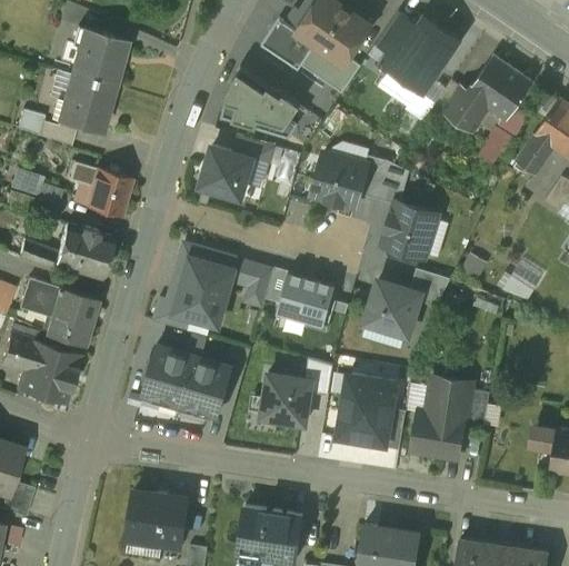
[(340,0),(339,3),(333,0),(310,0),(301,13),(297,11),(287,25),(280,20),(261,47),(295,69),(298,65),(343,95),(362,68),(349,59),(371,26),(366,22),(371,16),(349,0),(340,0)]
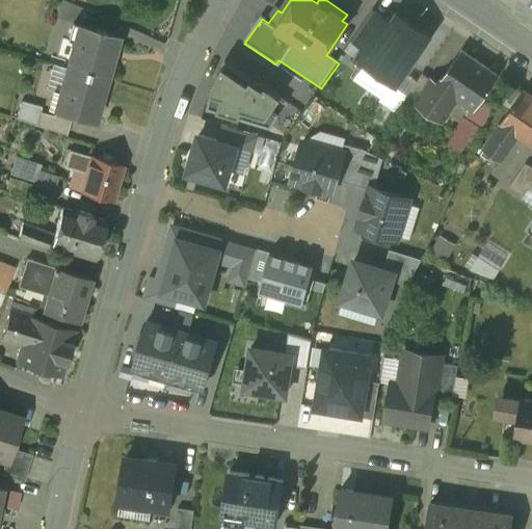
[(430,37),(399,17),(366,67),(397,87),(430,37)]
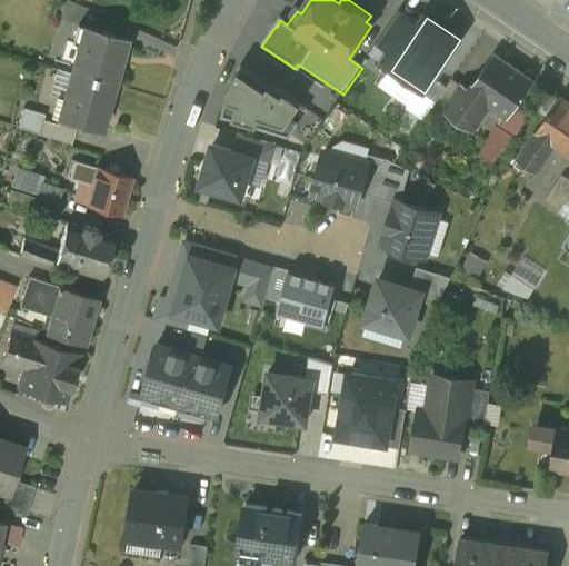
[(128,42),(79,28),(73,48),(79,50),(72,76),(111,86),(119,58),(123,59),(128,42)]
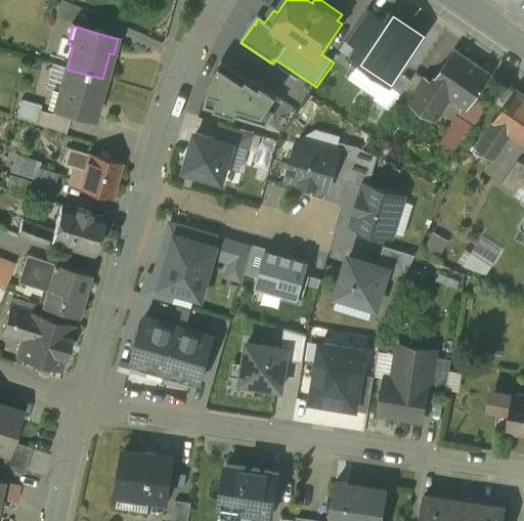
[(492,76),(455,50),(432,85),(432,86),(450,99),(468,112),(492,76)]
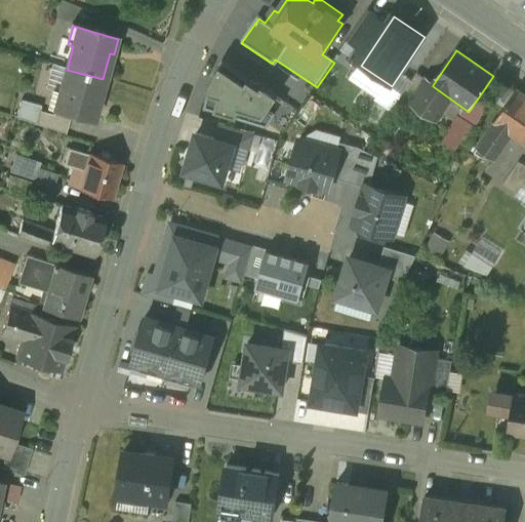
[(285,94),(221,52),(202,108),(268,127),(285,94)]
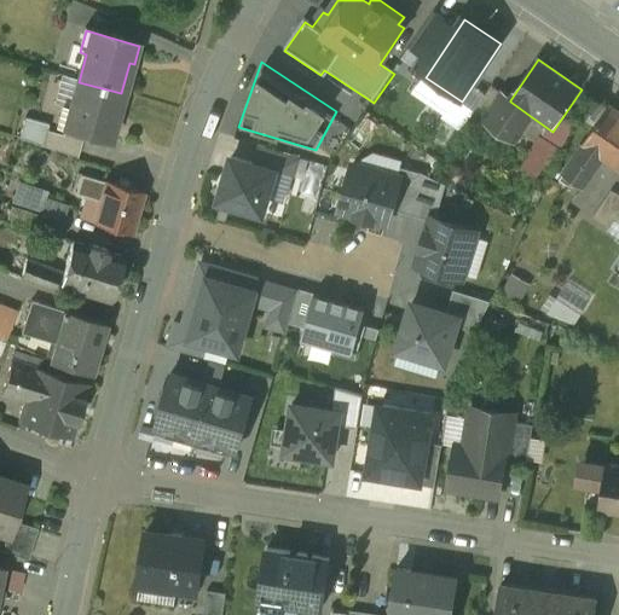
[(121,93),(79,82),(70,111),(63,109),(57,129),(110,145),(116,125),(111,123),(121,93)]
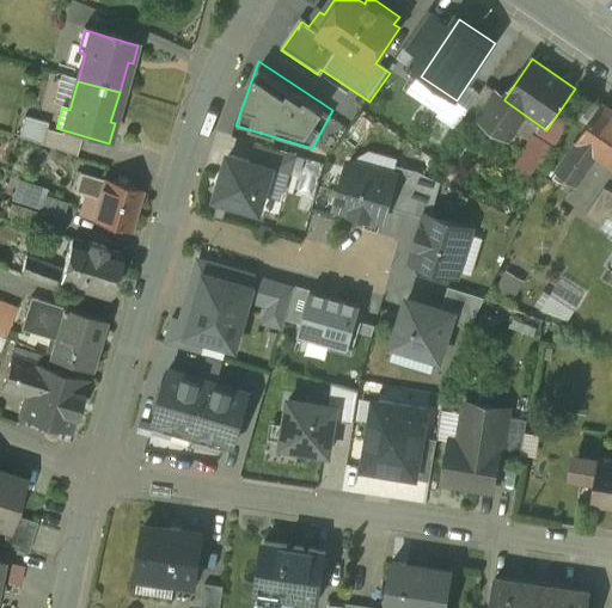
[(487,87),(471,110),(483,117),(499,96),(499,94),(487,87)]
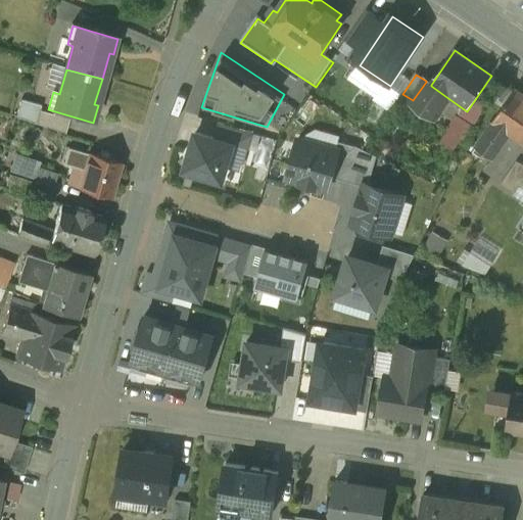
[(431,85),(426,82),(413,100),(437,117),(449,99),(431,86),(431,85)]
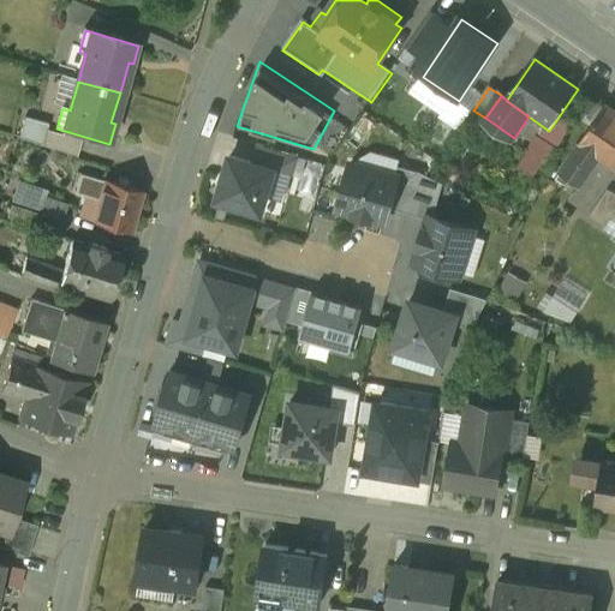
[(614,115),(605,109),(604,111),(598,106),(587,120),(595,125),(579,147),(580,148),(560,177),(579,191),(599,162),(614,172),(614,115)]
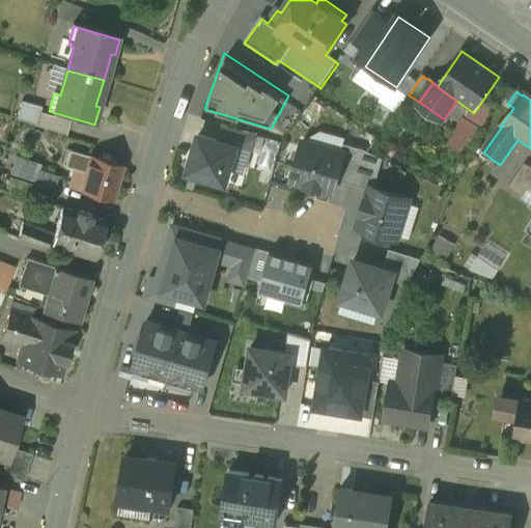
[(72,123),(40,114),(36,128),(51,132),(66,138),(72,123)]
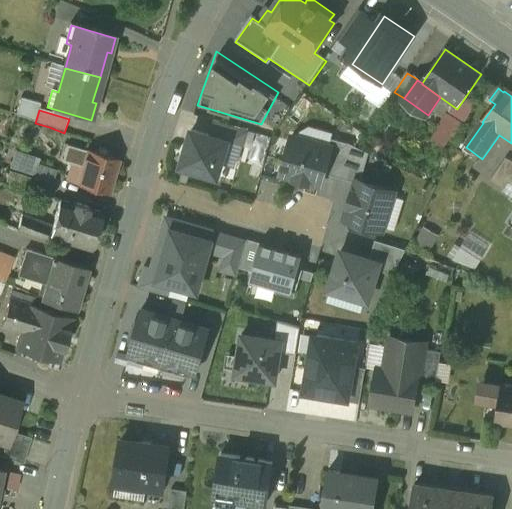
[(188,122),(175,164),(218,176),(230,134),(188,122)]
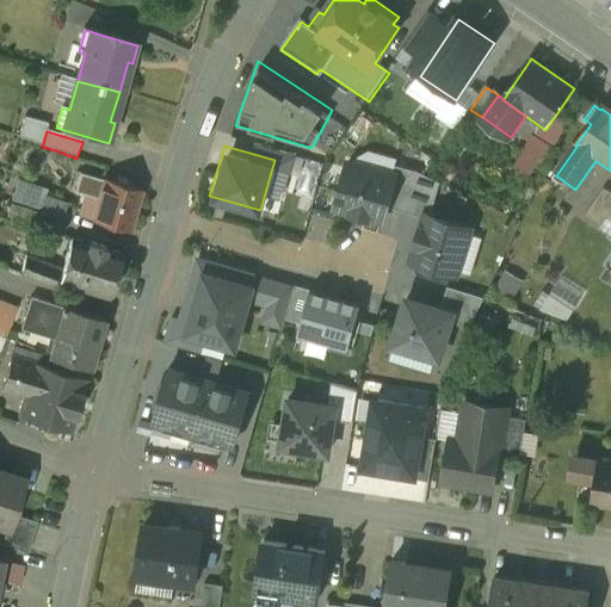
[(76,159),(59,152),(49,183),(67,189),(72,172),(73,173),(76,159)]
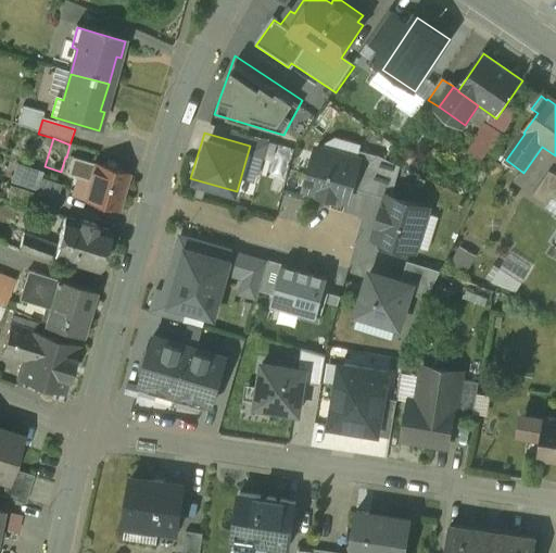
[(314,142),(301,190),(349,203),(362,155),(314,142)]
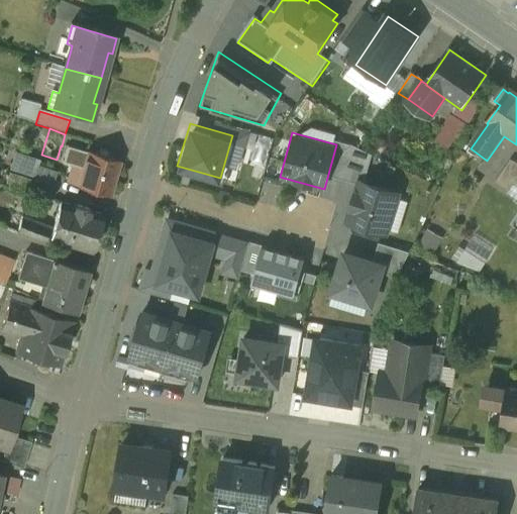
[(62,146),(61,145),(57,160),(56,162),(83,170),(88,153),(62,146)]
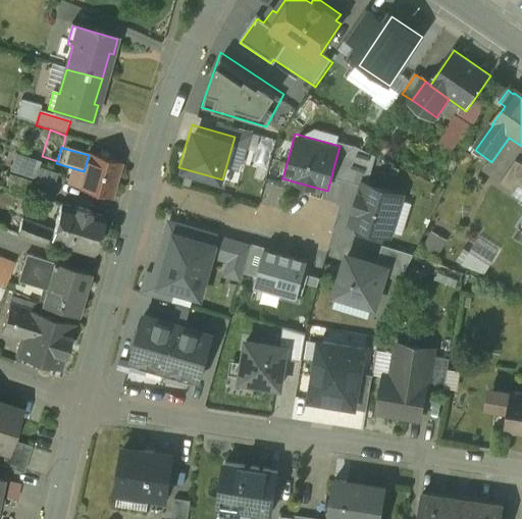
[(16,152),(11,170),(37,177),(43,159),(16,152)]
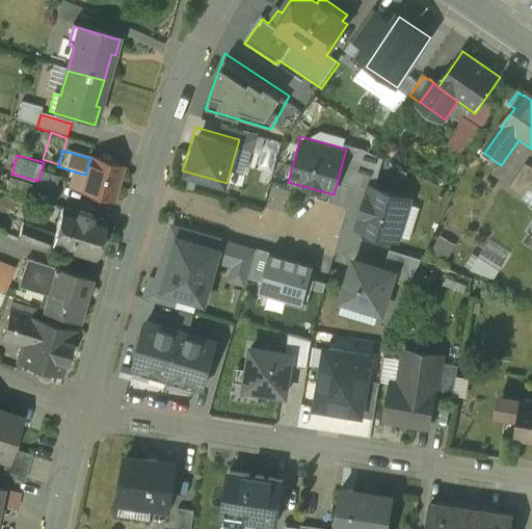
[(125,167),(90,157),(90,158),(85,175),(80,193),(114,204),(125,167)]
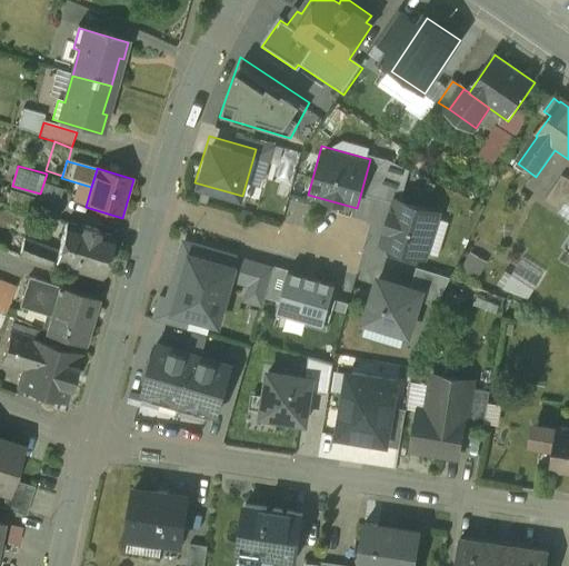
[(568,198),(568,181),(561,177),(545,202),(560,211),(568,199),(568,198)]
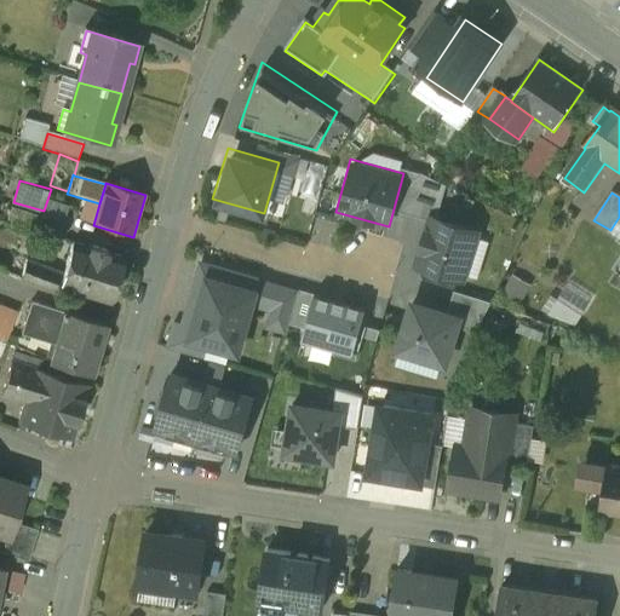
[(412,264),(464,281),(482,228),(429,211),(412,264)]
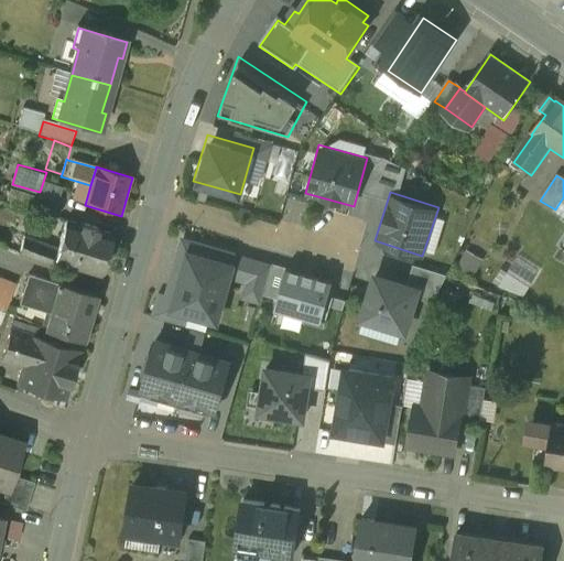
[(100,230),(83,225),(82,227),(66,224),(58,251),(55,263),(102,278),(115,237),(100,233),(100,230)]
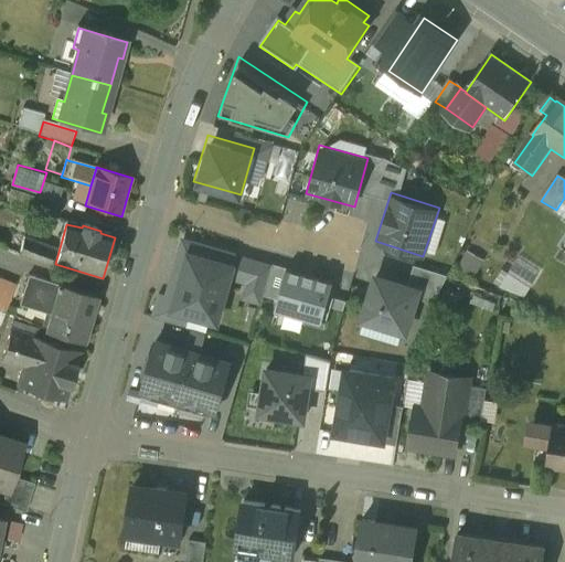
[(185,326),(189,314),(219,321),(231,277),(237,254),(238,250),(179,234),(163,294),(157,293),(150,317),(185,326)]
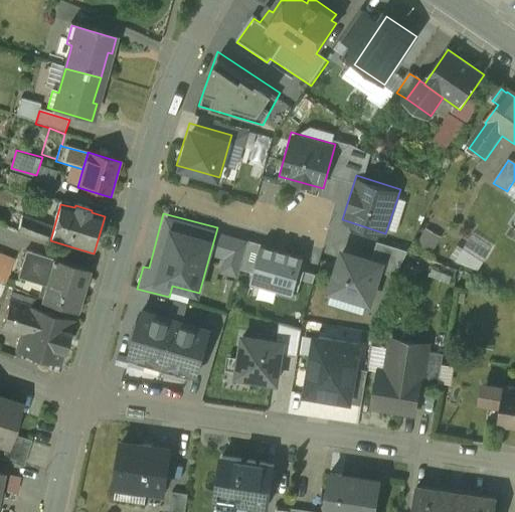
[(53,229),(14,215),(10,230),(49,245),(50,240),(53,229)]
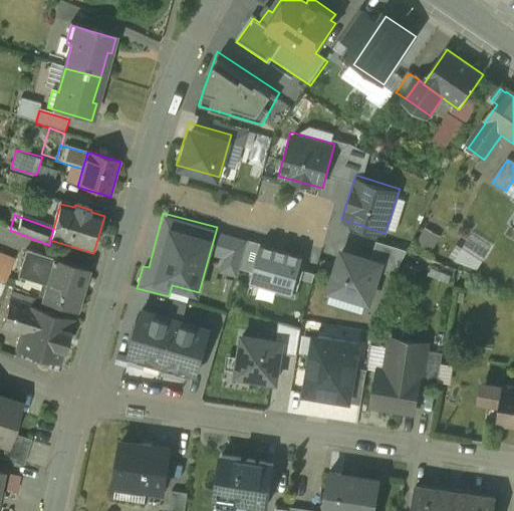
[(216,231),(210,252),(223,256),(219,271),(237,276),(247,239),(216,231)]
